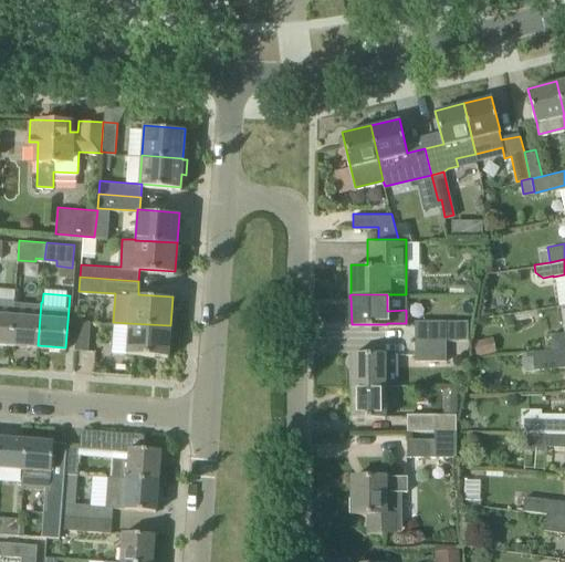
[(0,342),(11,344),(14,299),(0,297),(0,342)]
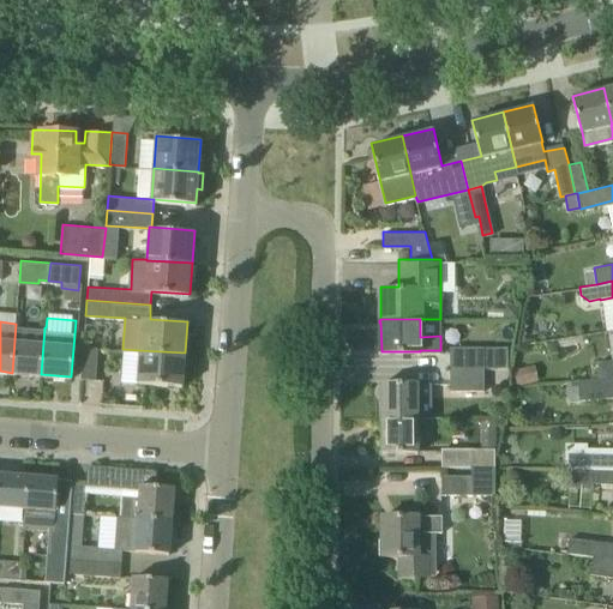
[(12,373),(41,374),(44,327),(17,325),(17,324),(16,324),(12,373)]
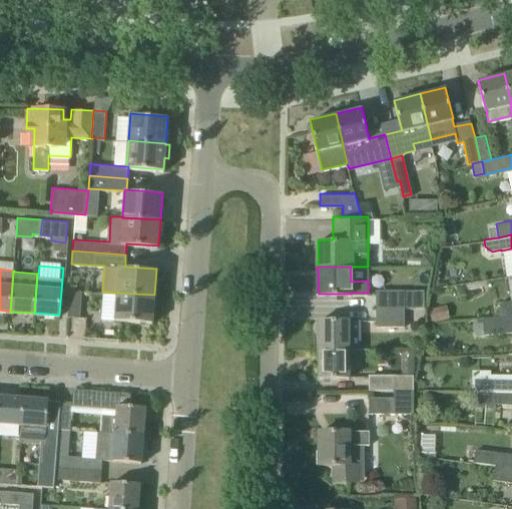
[(70,289),(69,296),(68,316),(80,317),(82,290),(70,289)]
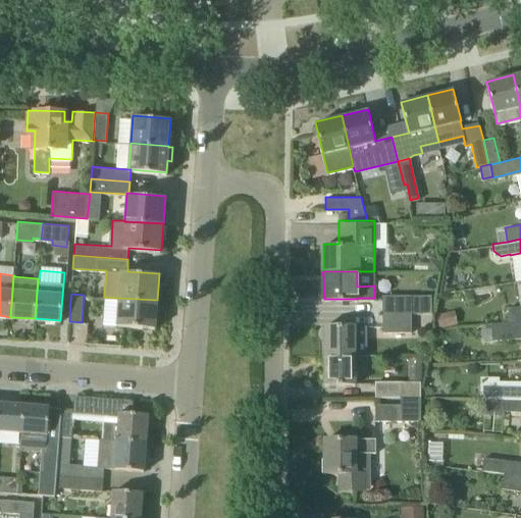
[(411,311),(411,294),(382,294),(382,312),(411,311)]
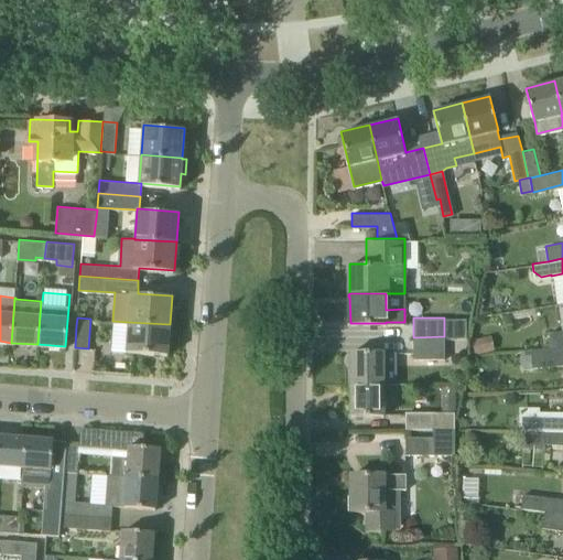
[(170,324),(128,322),(127,351),(168,354),(170,324)]
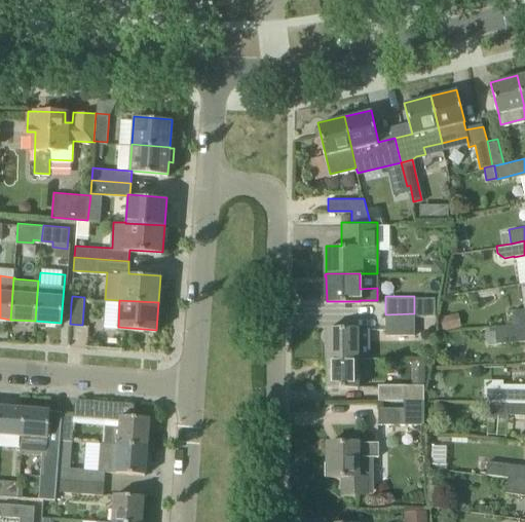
[(524,306),(512,308),(513,323),(524,321),(524,306)]
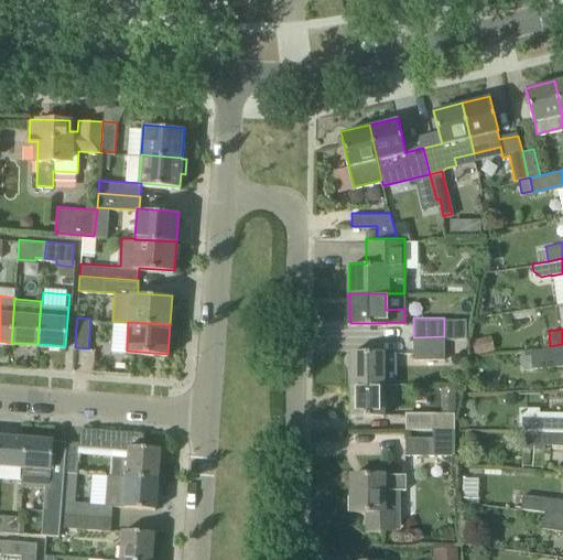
[(444,336),(413,337),(413,357),(444,357),(444,336)]
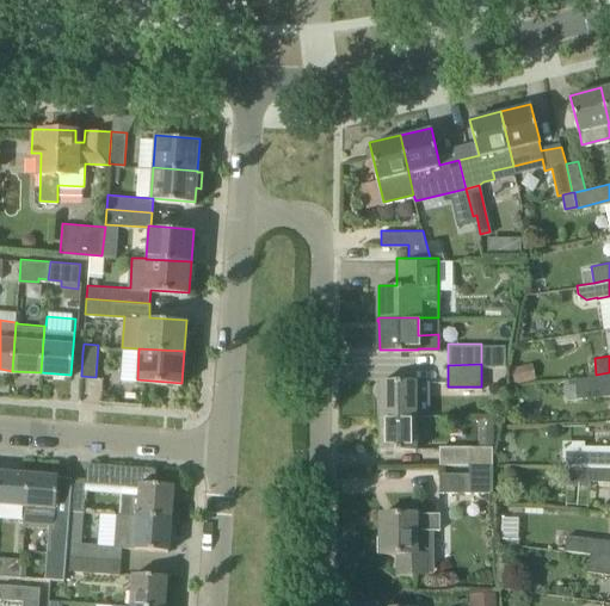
[(609,372),(596,375),(567,377),(564,383),(564,393),(568,397),(578,397),(578,396),(609,393),(609,372)]
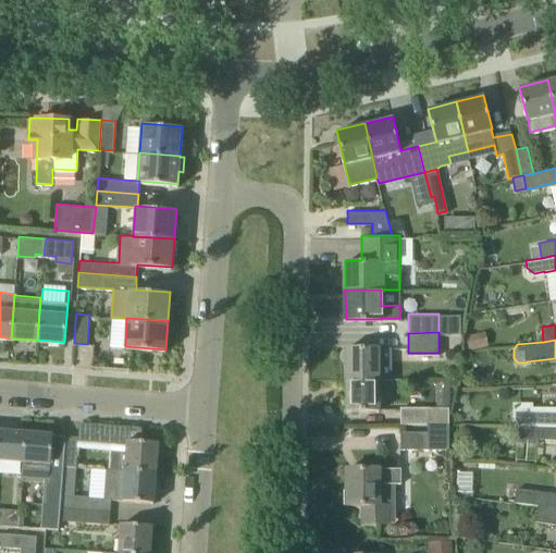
[(344,377),(344,378),(379,378),(379,346),(379,345),(346,346),(346,377),(344,377)]
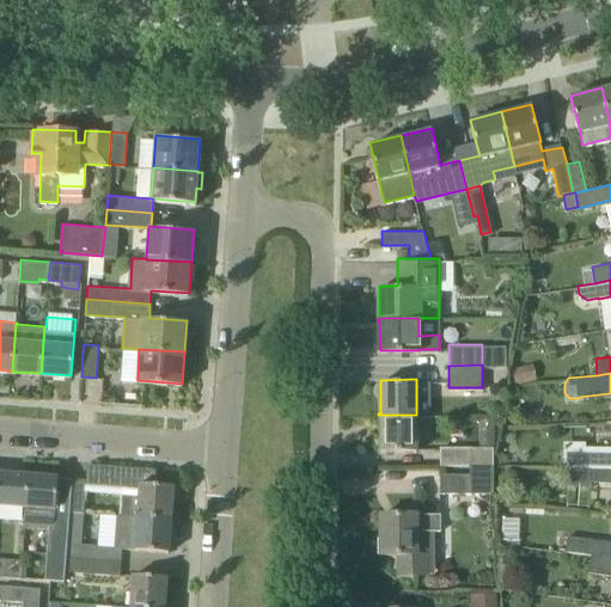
[(416,415),(378,415),(378,416),(380,416),(380,449),(416,449),(416,415)]
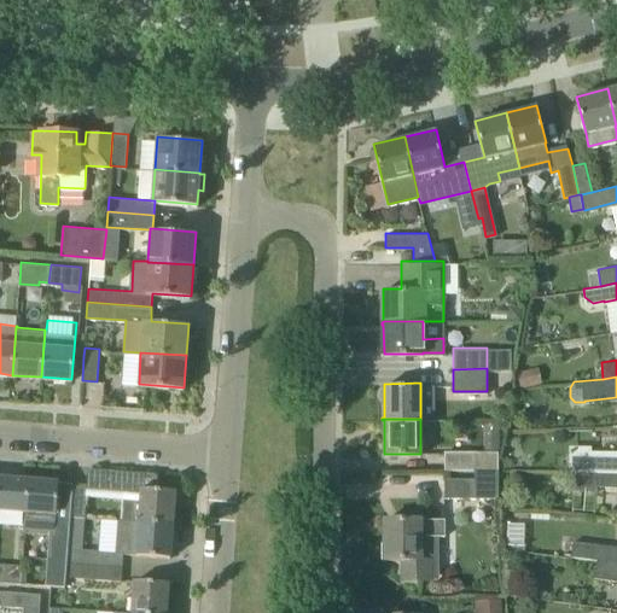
[(484,422),(484,432),(500,432),(500,422),(484,422)]
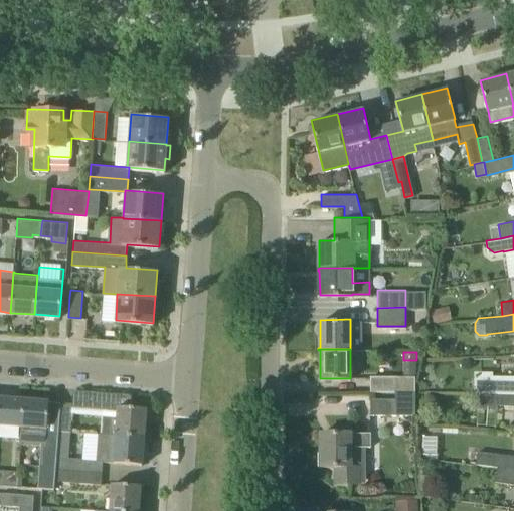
[(513,374),(493,374),(493,391),(497,391),(513,391),(513,374)]
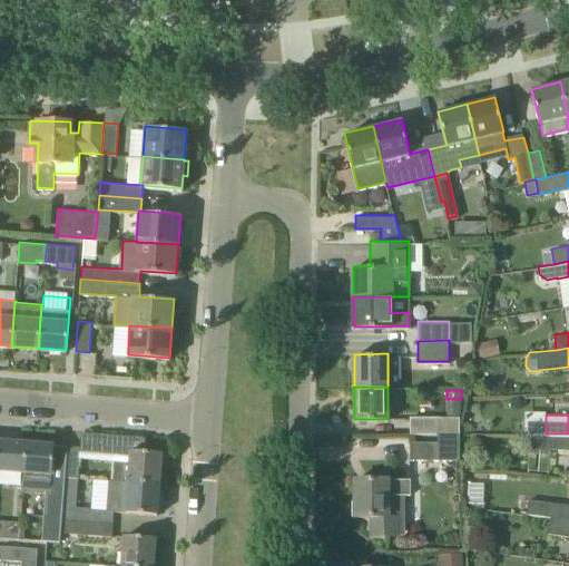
[(410,416),(410,432),(459,432),(459,416),(410,416)]
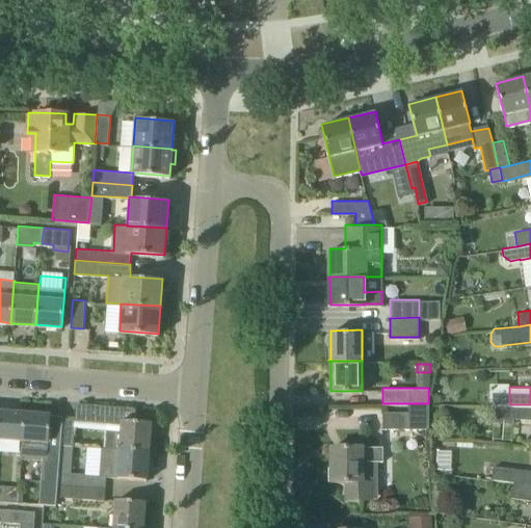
[(104,446),(149,450),(151,421),(135,420),(135,412),(134,407),(131,405),(84,402),(76,401),(75,415),(75,418),(83,418),(106,420),(104,446)]
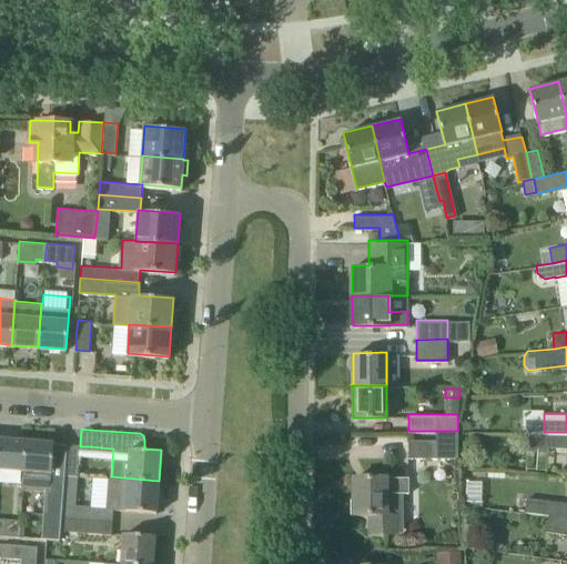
[(408,439),(408,456),(457,456),(457,431),(408,431),(408,432),(436,432),(436,439),(408,439)]
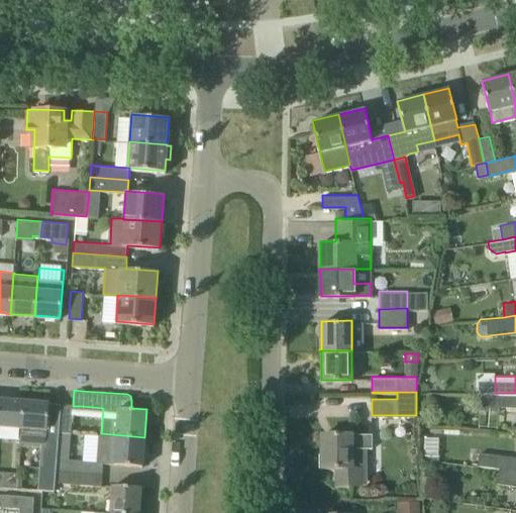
[(515,393),(499,393),(499,405),(515,406),(515,393)]
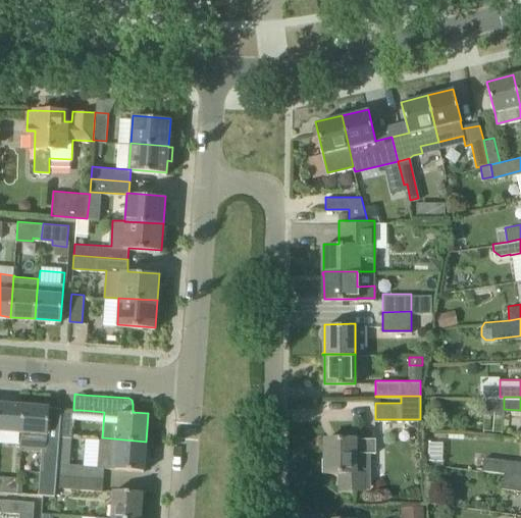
[(0,402),(0,429),(21,431),(23,404),(0,402)]
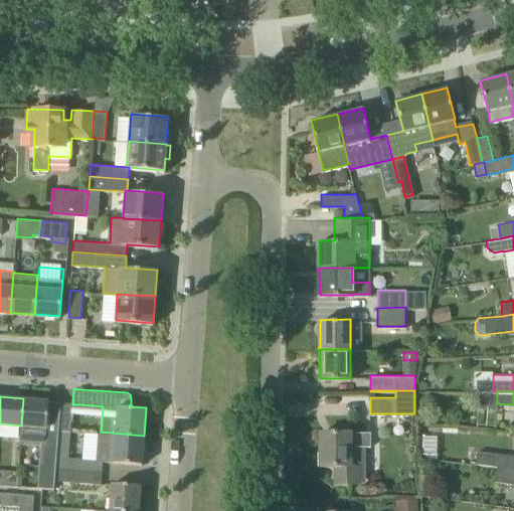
[(23,398),(21,426),(20,442),(46,444),(47,428),(48,400),(23,398)]
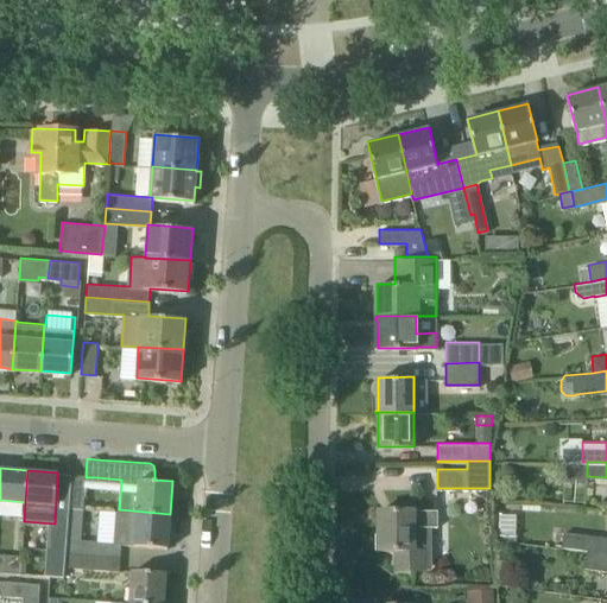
[(71,473),(70,496),(69,506),(83,507),(86,477),(86,474),(71,473)]
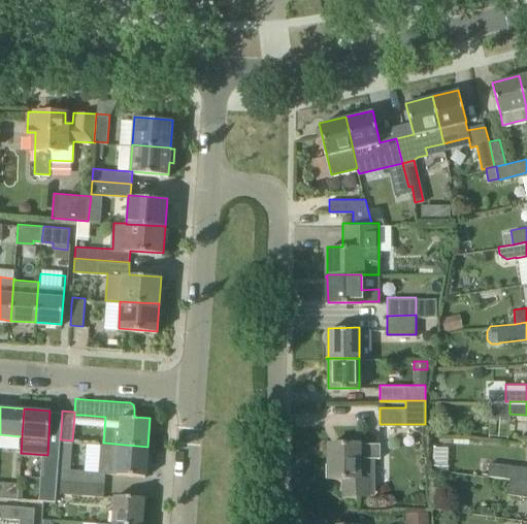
[(106,472),(117,472),(145,475),(147,447),(103,443),(103,444),(101,470),(98,470),(83,469),(83,468),(69,467),(71,441),(72,441),(72,440),(60,439),(58,467),(57,479),(105,483),(106,472)]
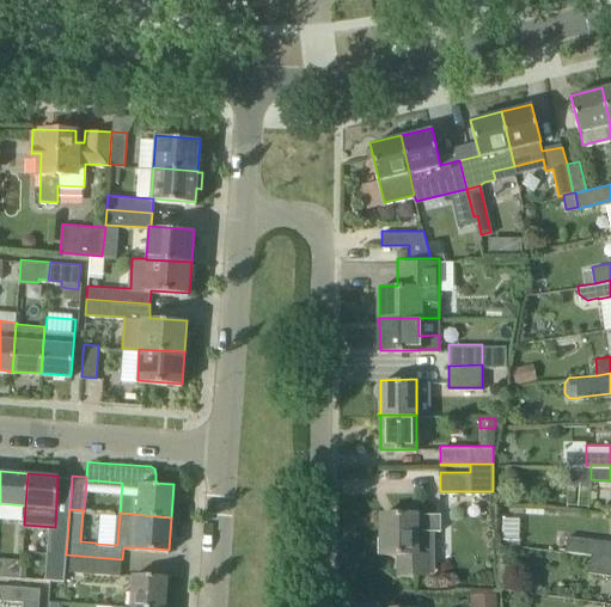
[(434,571),(434,528),(440,528),(440,513),(416,513),(380,513),(380,537),(382,537),(382,551),(380,551),(380,552),(398,552),(398,570),(397,570),(397,571),(427,571),(434,571)]
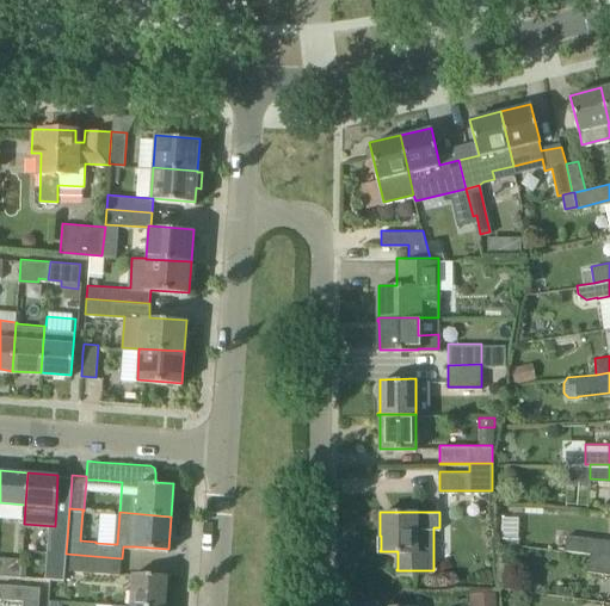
[(590,552),(609,554),(609,538),(586,536),(584,551),(590,551),(590,552)]
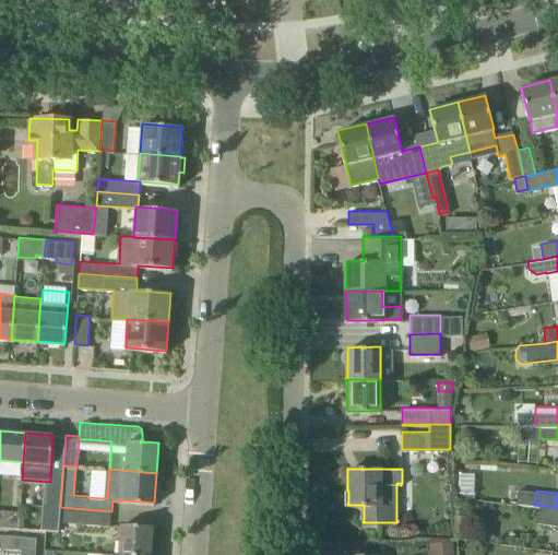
[(35,511),(34,528),(59,530),(59,520),(60,507),(61,495),(47,494),(46,512),(35,511)]
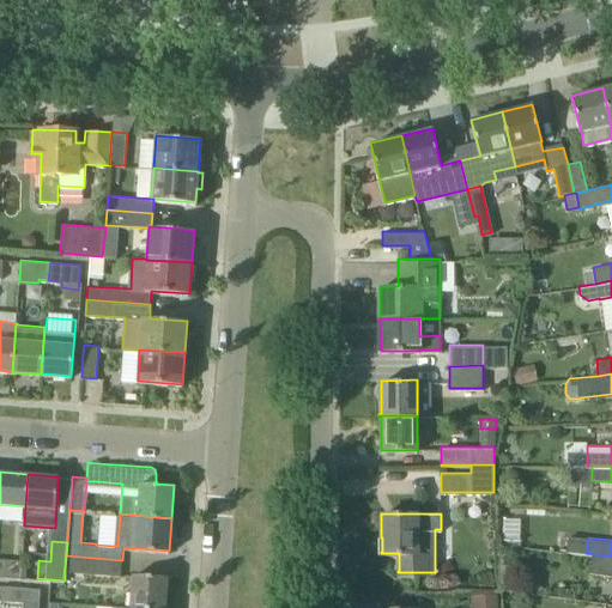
[(611,555),(592,554),(589,571),(611,575),(611,555)]
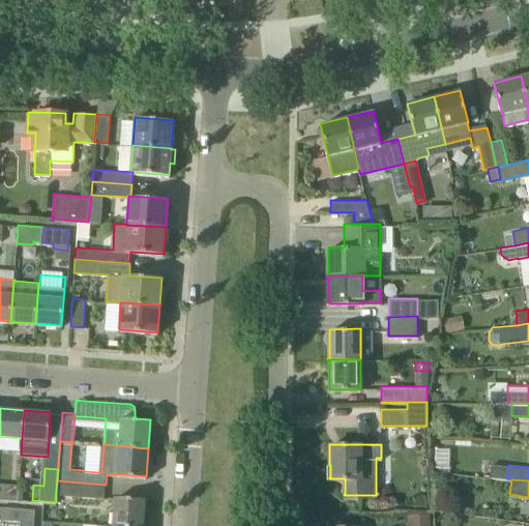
[(57,480),(56,493),(105,497),(106,485),(57,480)]
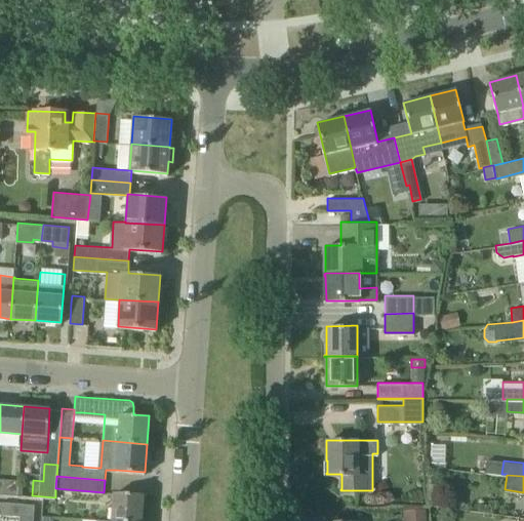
[(114,491),(112,520),(128,520),(140,520),(143,493),(114,491)]
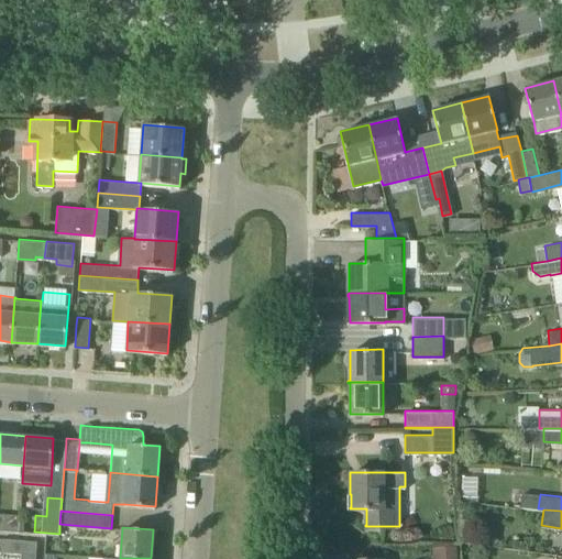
[(0,544),(0,550),(22,552),(36,554),(37,540),(1,537),(0,544)]
